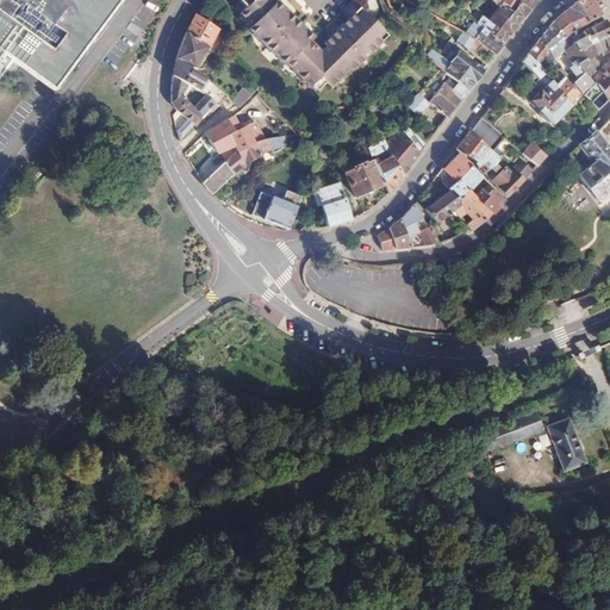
[(118,0),(8,0),(0,12),(0,78),(7,70),(14,64),(55,93),(118,0)]
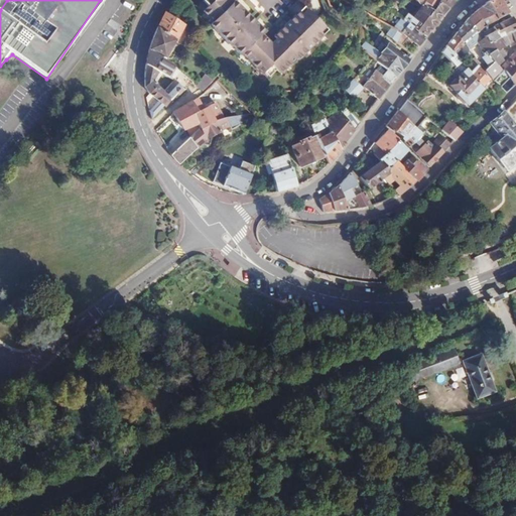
[(202,0),(207,5),(203,9),(213,20),(209,24),(238,55),(241,52),(260,75),(262,72),(267,78),(275,71),(279,75),(295,59),(296,60),(328,31),(305,8),(274,36),(276,38),(270,44),(260,34),(263,32),(233,2),(232,3),(229,0),(202,0)]
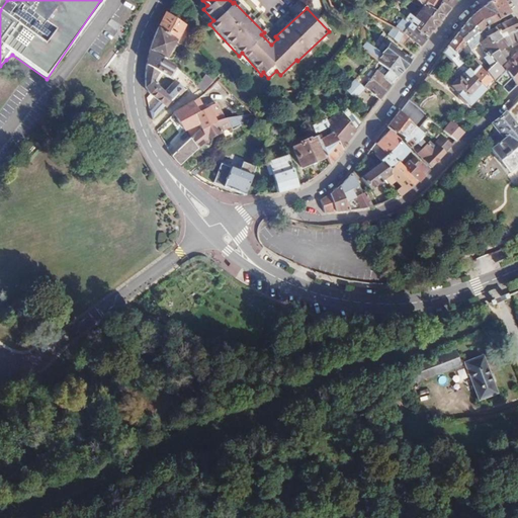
[(427,0),(424,4),(432,10),(439,0),(427,0)]
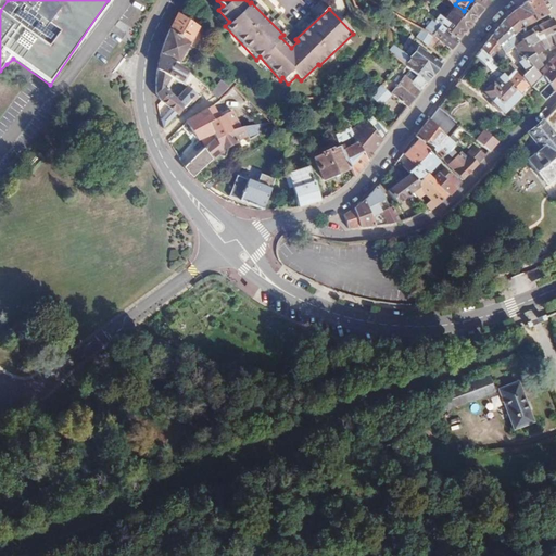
[(471,0),(464,11),(474,19),(487,3),(489,1),(485,0),(471,0)]
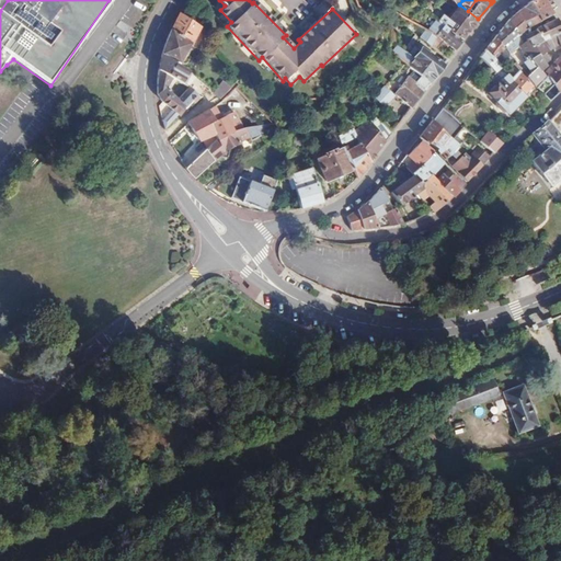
[(533,0),(529,2),(508,20),(518,34),(522,33),(525,37),(527,36),(544,26),(542,23),(540,21),(553,14),(545,0),(533,0)]
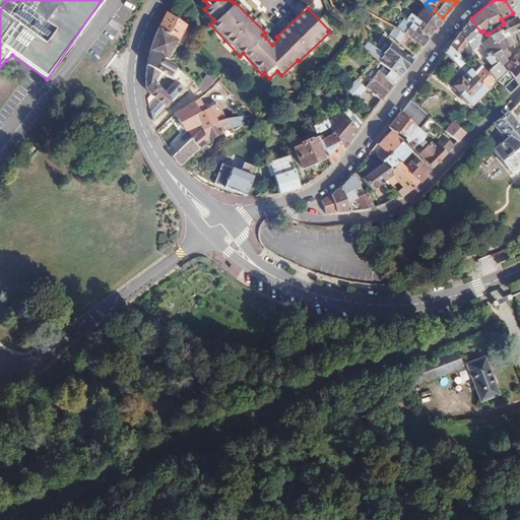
[(410,23),(428,37),(443,17),(434,10),(426,4),(426,3),(414,17),(410,14),(405,20),(410,23)]
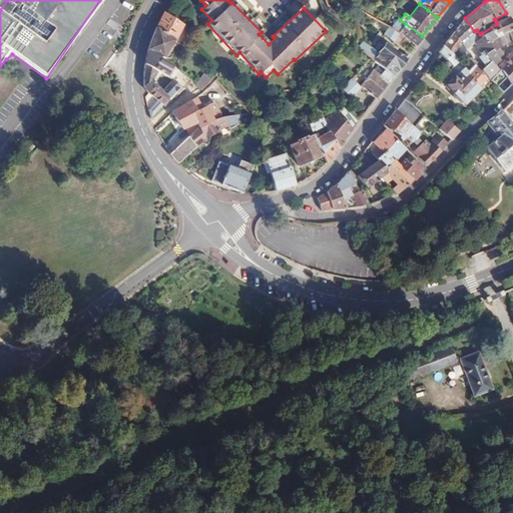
[(173,19),(164,12),(156,28),(164,33),(173,19)]
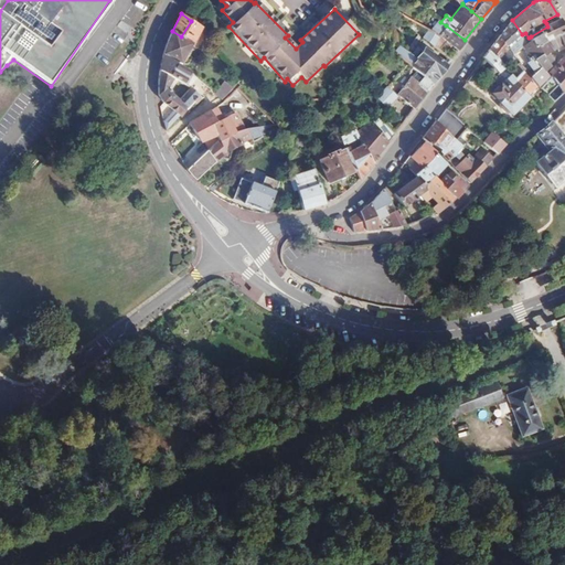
[(545,56),(548,54),(553,52),(547,42),(564,32),(564,29),(560,19),(547,27),(531,36),(534,41),(545,56)]
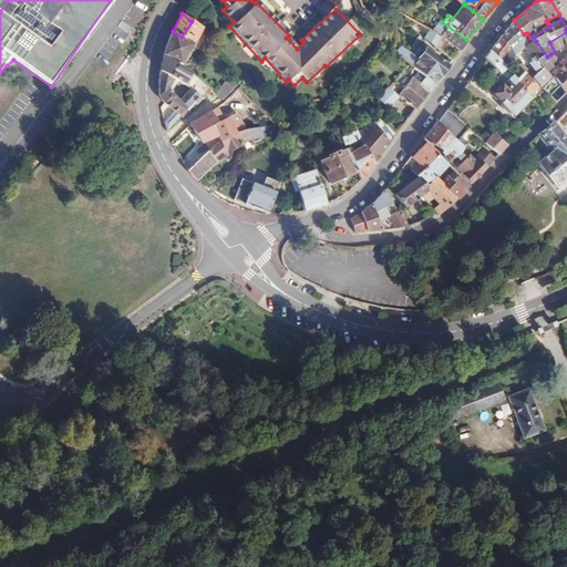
[(514,20),(500,39),(508,50),(517,42),(524,34),(514,20)]
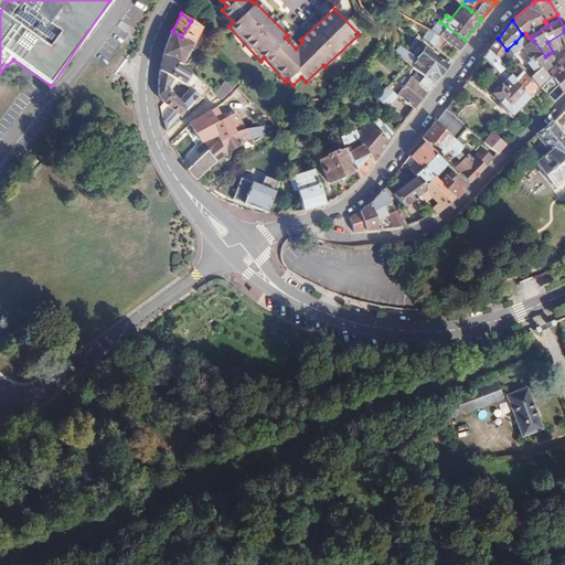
[(201,28),(191,21),(181,36),(191,44),(198,33),(201,28)]
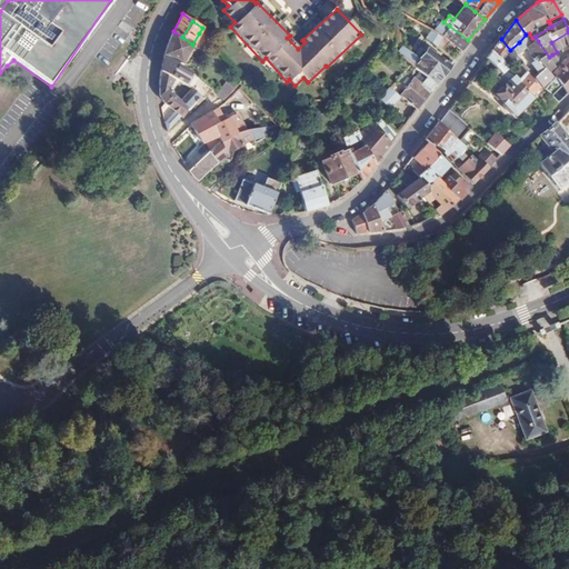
[(449,42),(460,50),(468,40),(449,26),(441,36),(431,31),(425,41),(438,49),(438,48),(442,50),(449,42)]
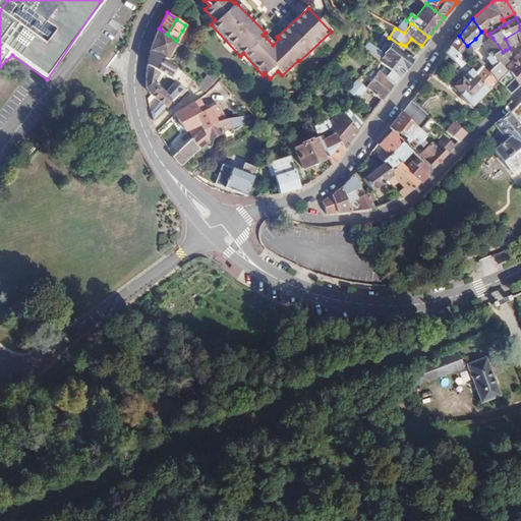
[(167,34),(159,29),(151,50),(165,59),(176,41),(167,34)]
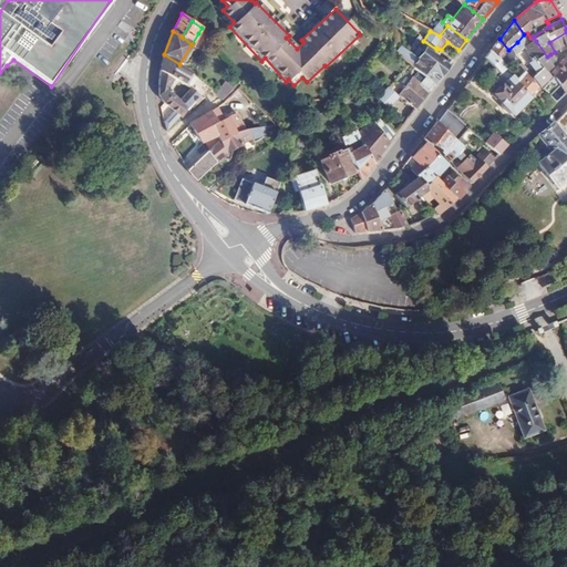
[(562,52),(566,48),(566,32),(549,42),(555,52),(559,50),(562,52)]
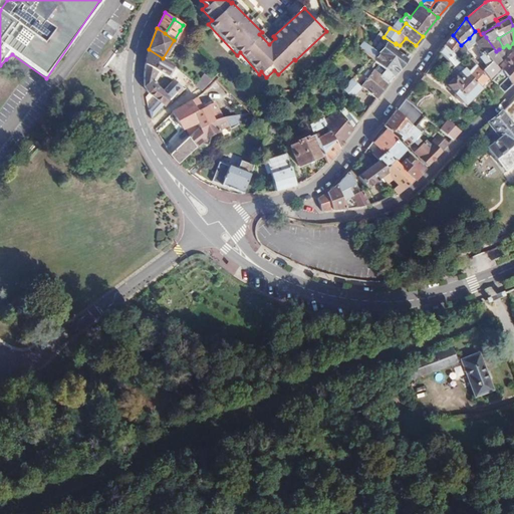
[(481,34),(471,41),(473,44),(473,45),(476,43),(486,37),(483,33),(481,34)]
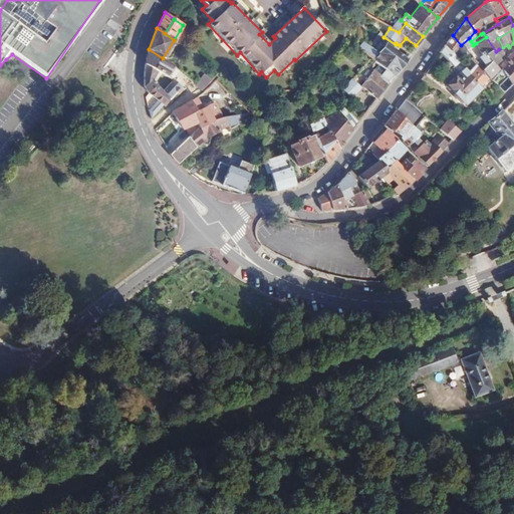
[(453,35),(444,47),(452,56),(459,48),(461,45),(453,35)]
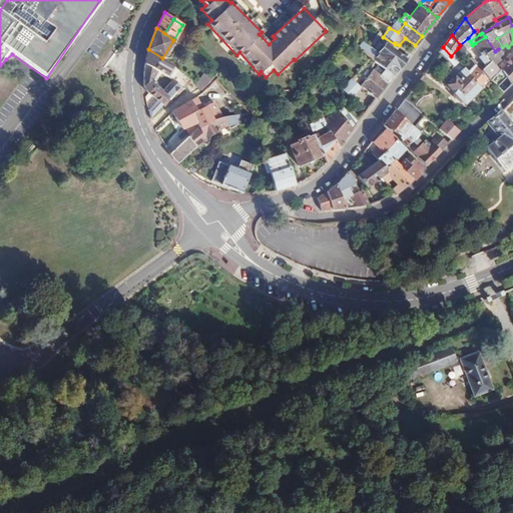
[(482,72),(489,79),(497,71),(494,66),(499,61),(497,58),(502,55),(498,49),(495,51),(485,37),(475,43),(472,45),(478,53),(481,57),(478,59),(485,68),(482,72)]
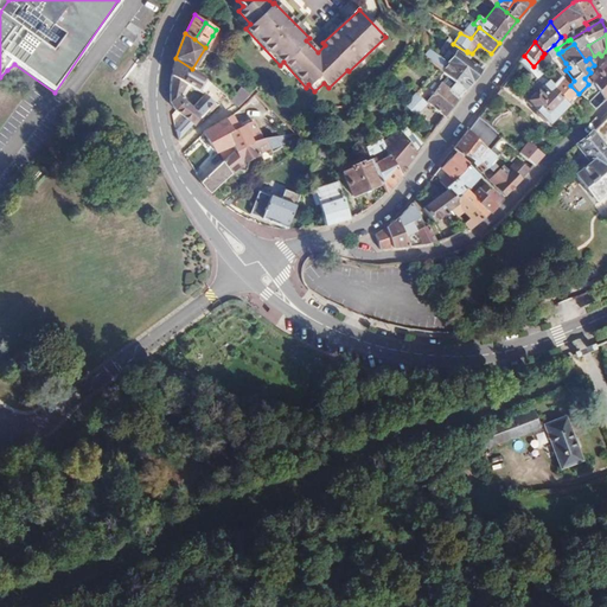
[(554,45),(544,53),(548,57),(549,59),(556,55),(558,52),(556,49),(554,45)]
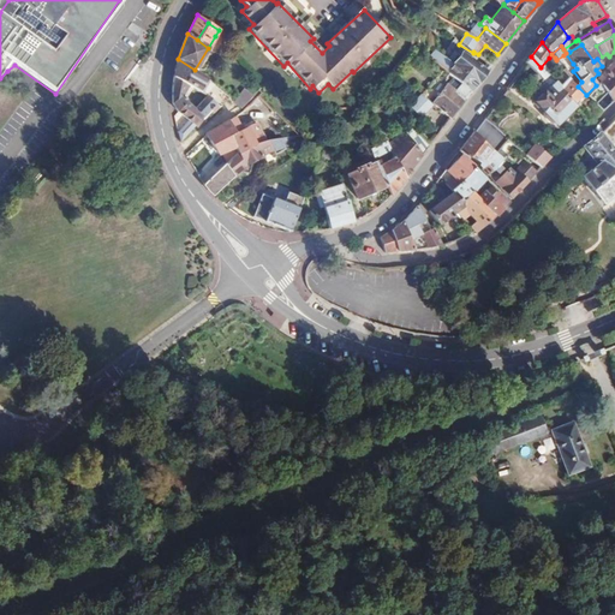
[(461,84),(470,91),(484,72),(463,55),(453,66),(434,52),(429,58),(447,73),(449,75),(461,84)]
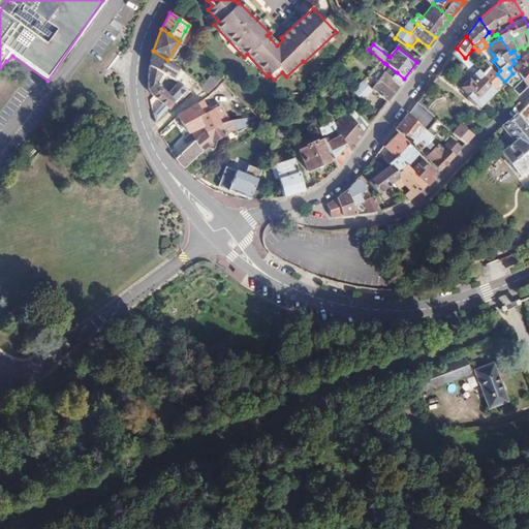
[(478,52),(481,56),(486,54),(488,52),(485,48),(478,52)]
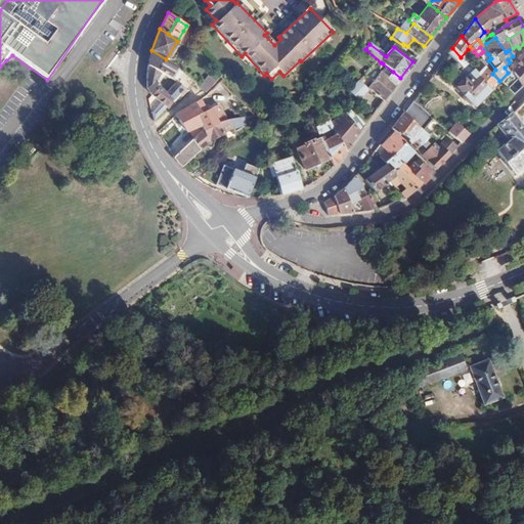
[(452,48),(447,54),(462,69),(468,63),(461,57),(452,48)]
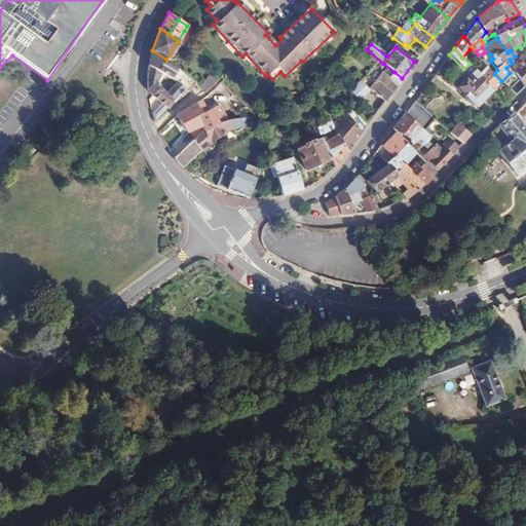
[(166,60),(152,50),(149,59),(148,66),(160,73),(176,83),(177,81),(188,92),(195,84),(183,73),(177,67),(166,60)]
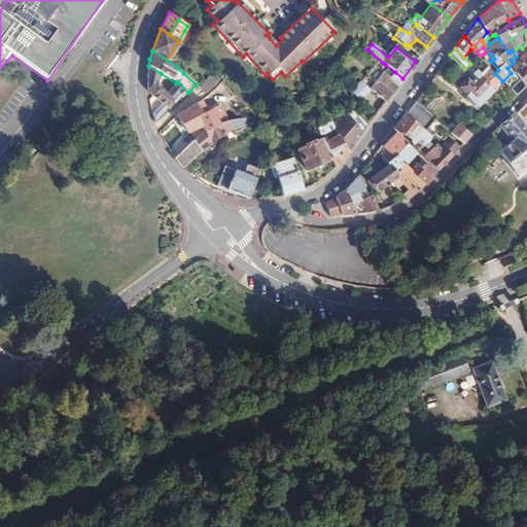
[(503,83),(516,96),(521,92),(526,84),(526,53),(523,57),(525,60),(520,66),(517,64),(513,69),(515,72),(503,83)]
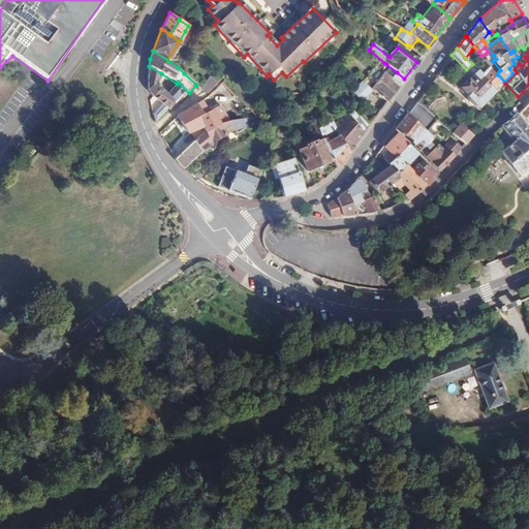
[(486,61),(489,65),(493,61),(496,59),(493,55),(489,58),(486,61)]
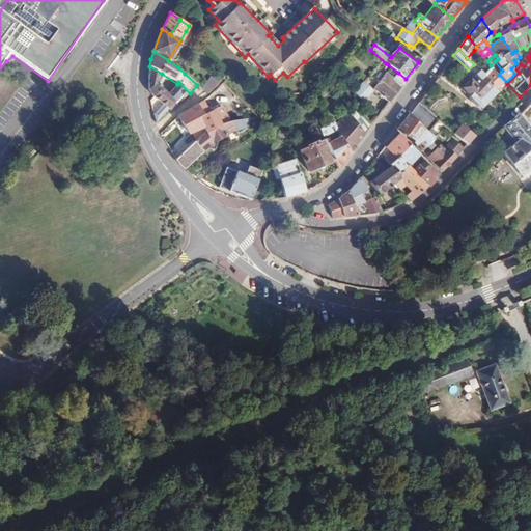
[(483,61),(490,70),(493,67),(491,65),(487,61),(485,59),(483,61)]
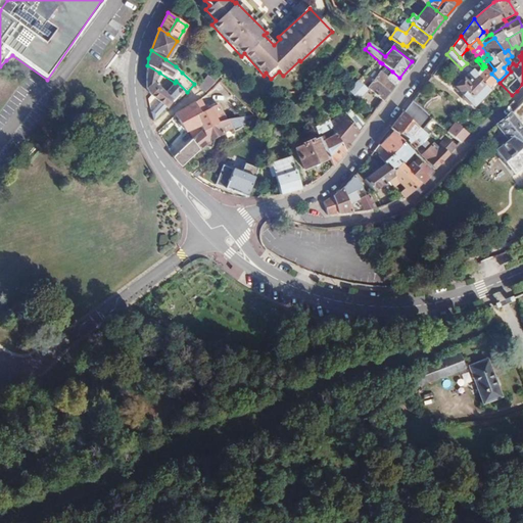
[(477,74),(482,68),(476,60),(469,65),(472,68),(477,74)]
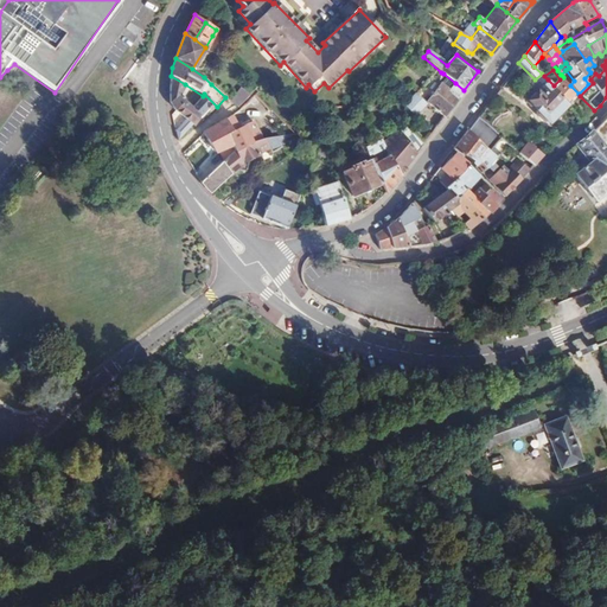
[(452,87),(455,83),(443,74),(440,77),(442,78),(452,87)]
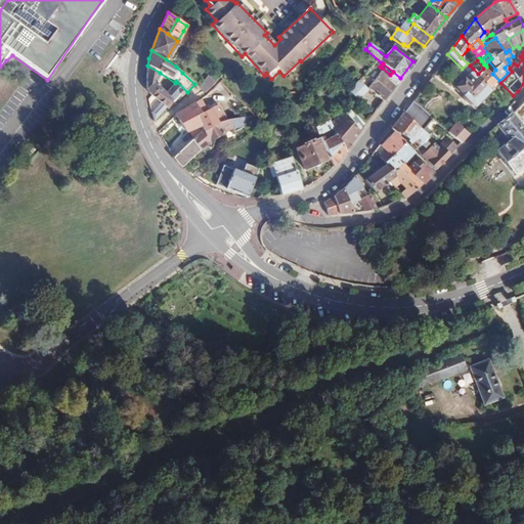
[(468,63),(462,69),(463,69),(468,74),(469,73),(473,69),(470,66),(469,64),(468,63)]
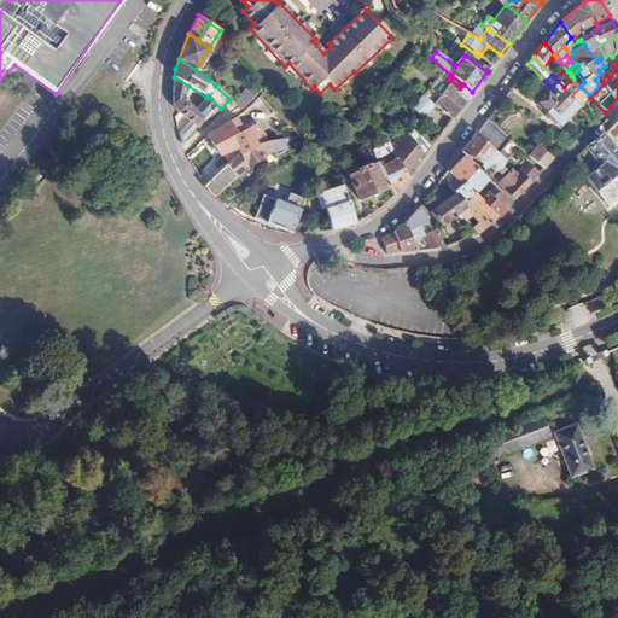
[(188,86),(174,77),(174,105),(179,114),(188,101),(186,98),(188,86)]
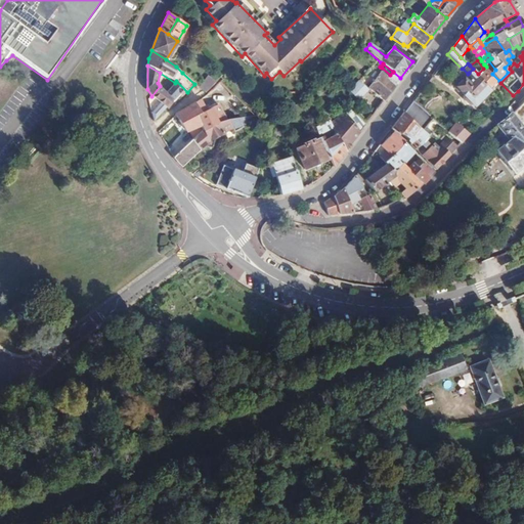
[(476,106),(489,92),(478,80),(475,82),(469,73),(468,74),(463,69),(459,74),(464,79),(455,87),(463,93),(463,94),(466,97),(465,101),(471,106),(474,104),(476,106)]
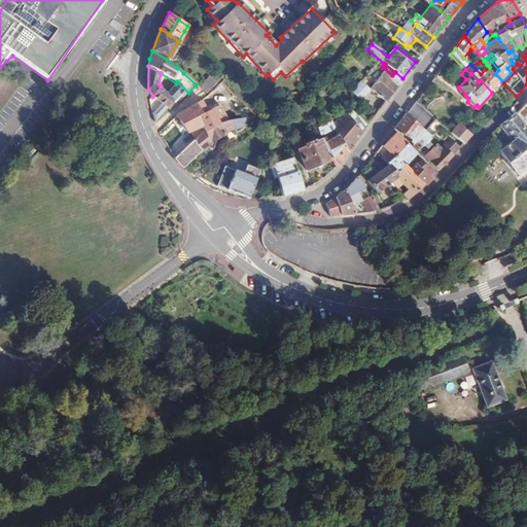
[(481,80),(492,93),(500,84),(486,69),(481,74),(476,69),(471,73),(478,82),(481,80)]
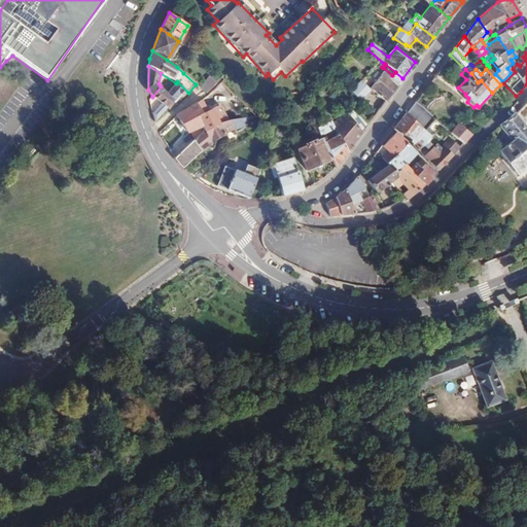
[(372,89),(386,101),(402,78),(395,72),(392,75),(389,78),(383,74),(372,89)]
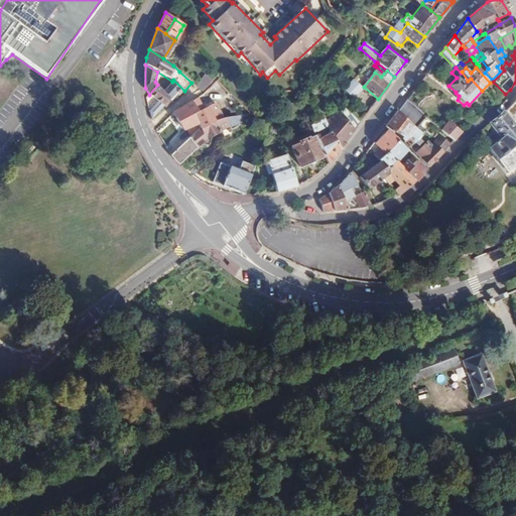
[(205,75),(196,86),(202,92),(212,81),(205,75)]
